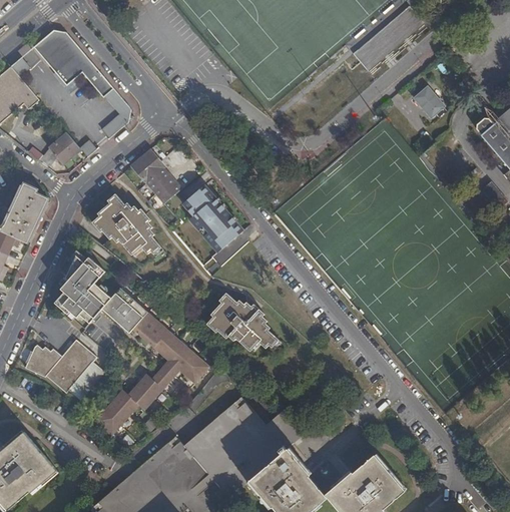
[(405,7),(349,51),(366,73),(422,29),(405,7)]
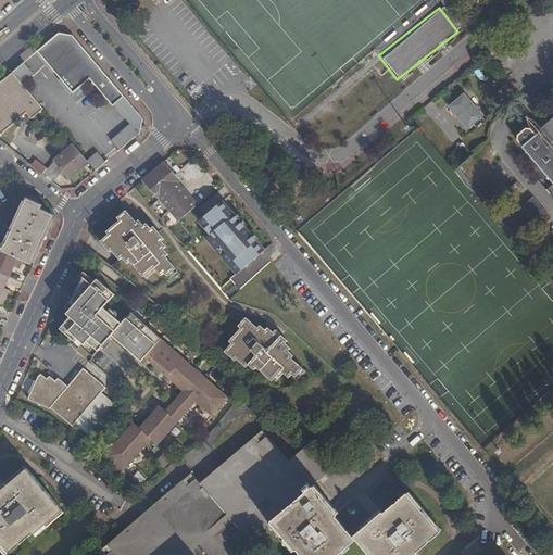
[(57,30),(34,49),(68,91),(86,76),(109,103),(120,93),(103,75),(68,33),(57,30)]
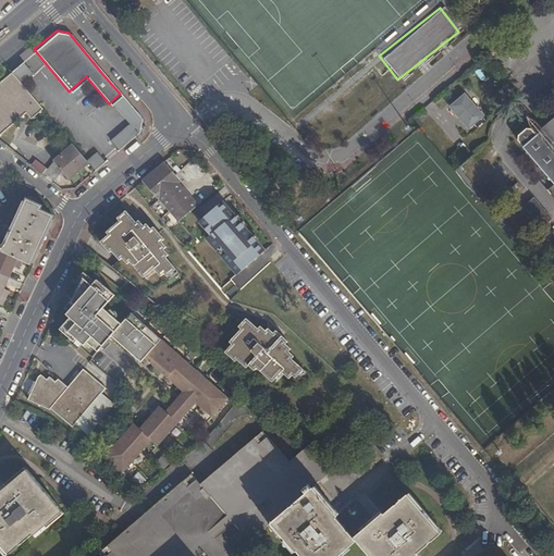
[(0,126),(19,109),(24,115),(36,102),(9,71),(0,77),(0,126)]
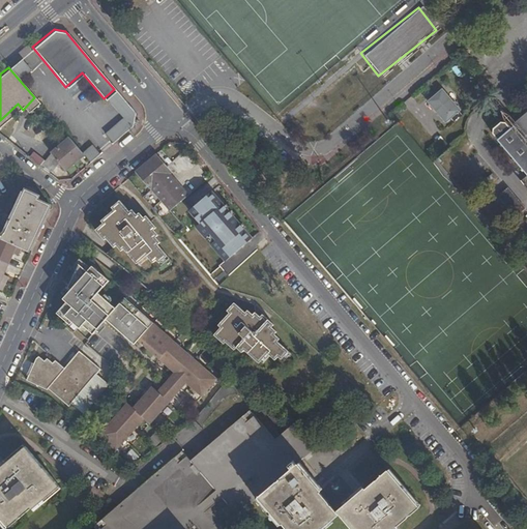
[(440,88),(422,104),(441,125),(459,110),(440,88)]
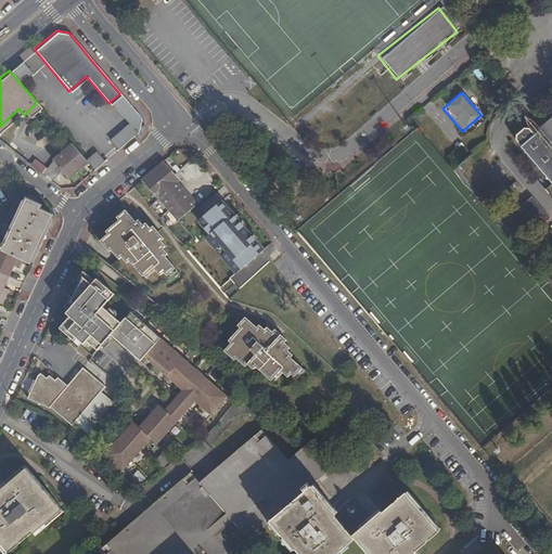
[(512,133),(512,139),(551,185),(551,104),(527,127),(522,126),(512,133)]
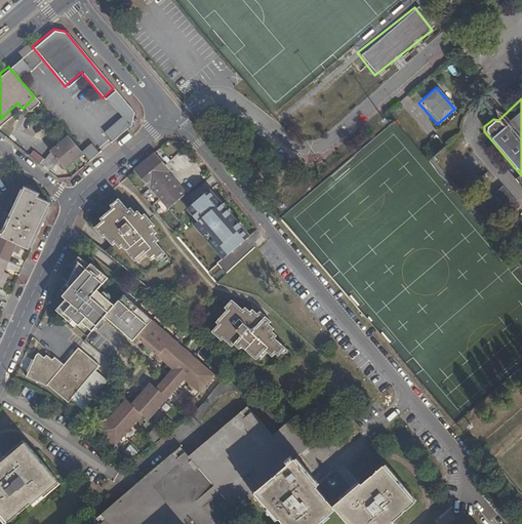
[(132,111),(127,106),(117,114),(127,125),(130,123),(132,111)]
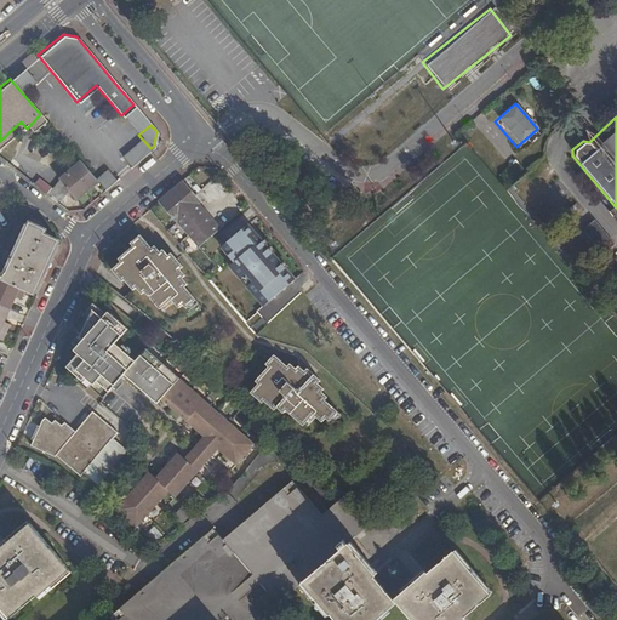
[(123,152),(118,155),(127,168),(132,163),(123,152)]
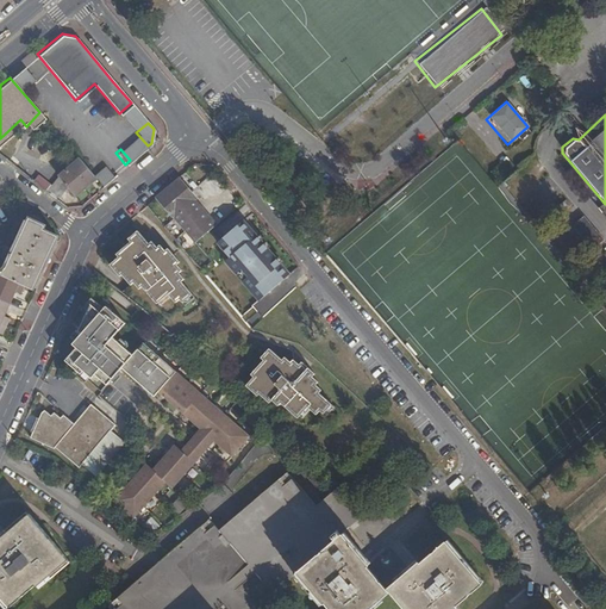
[(58,175),(74,194),(95,176),(79,157),(58,175)]
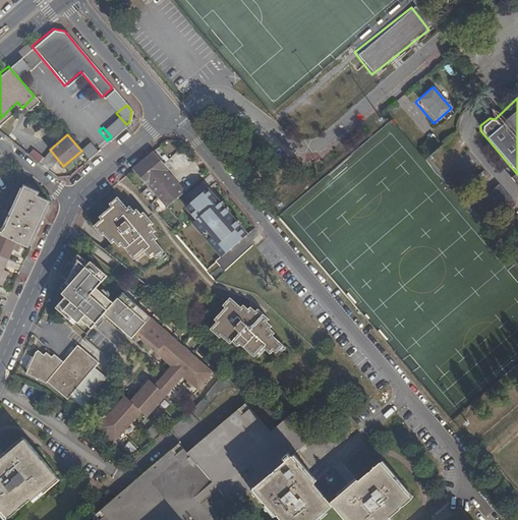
[(424,137),(415,146),(422,153),(430,145),(424,137)]
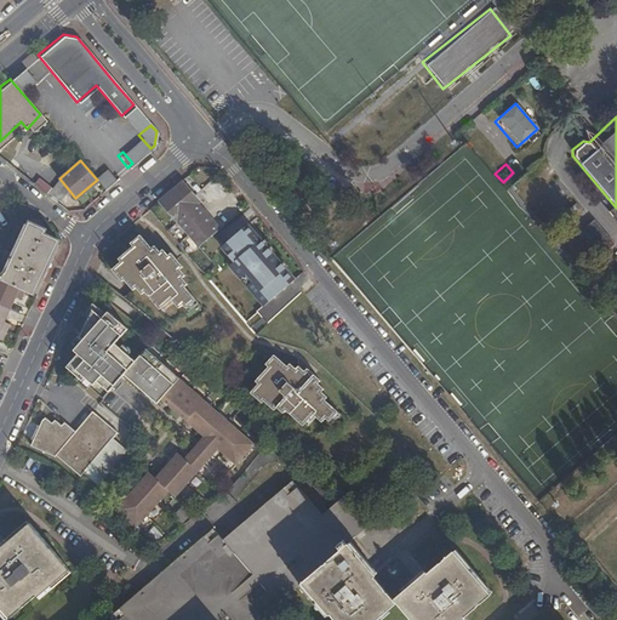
[(36,176),(30,182),(44,192),(50,186),(36,176)]
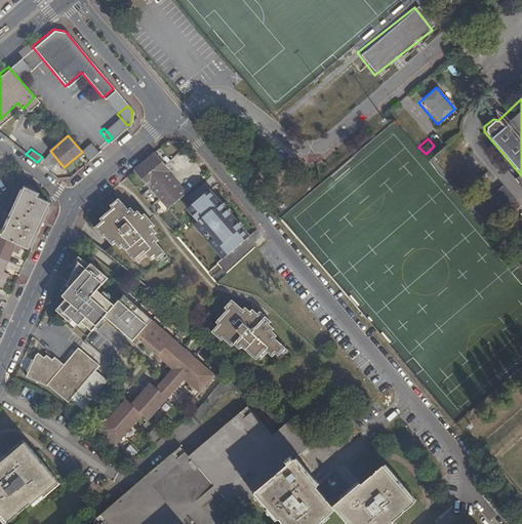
[(153,151),(132,168),(148,186),(149,187),(165,171),(168,169),(153,151)]
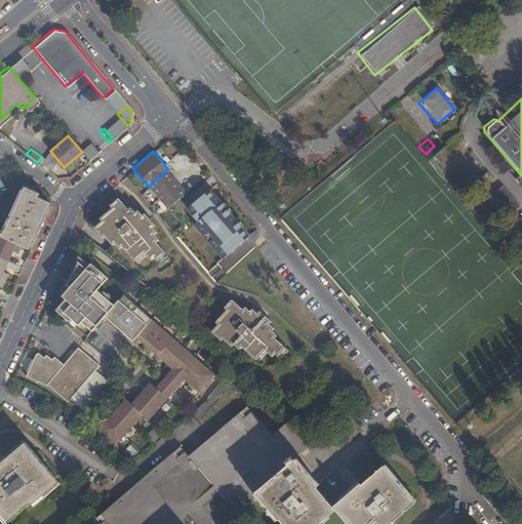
[(165,171),(149,187),(166,208),(184,193),(165,171)]
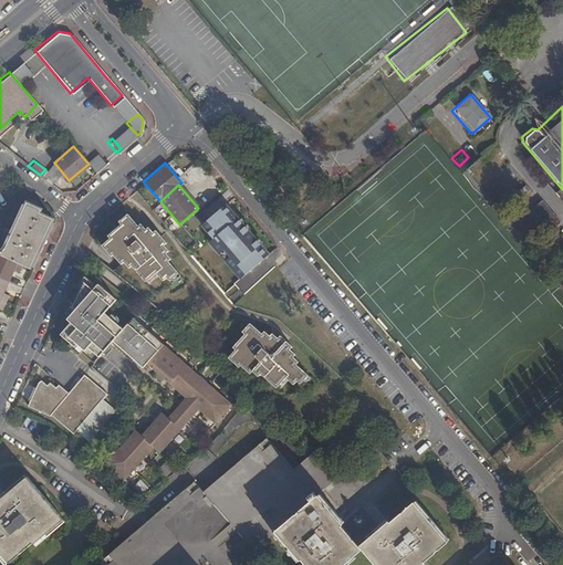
[(150,208),(160,218),(186,248),(194,241),(179,225),(160,201),(159,200),(150,208)]
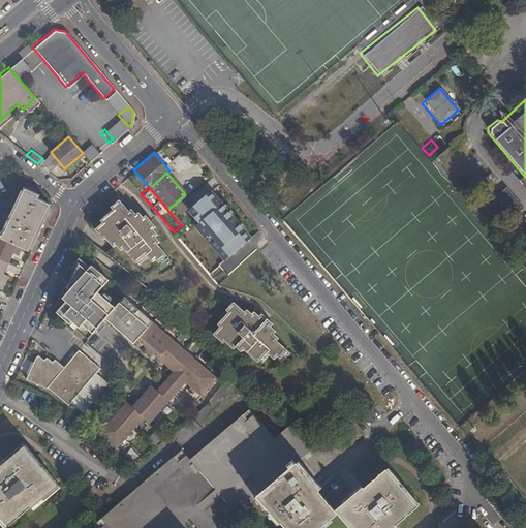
[(0,237),(19,246),(26,249),(47,204),(33,196),(34,194),(21,188),(8,215),(1,213),(0,216),(0,223),(5,225),(0,231),(0,237)]
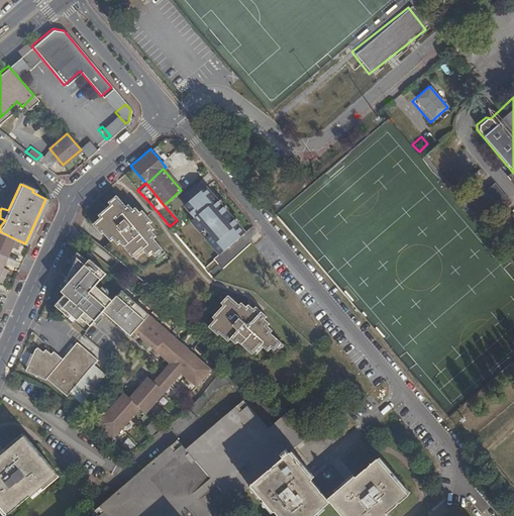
[(206,185),(189,200),(198,210),(202,215),(219,200),(206,185)]
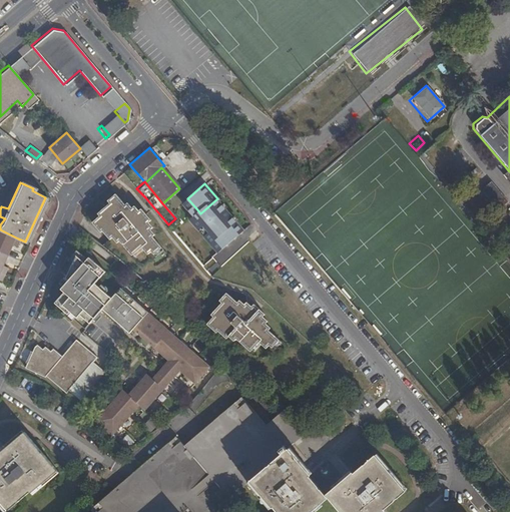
[(187,198),(179,188),(162,203),(175,218),(179,223),(196,208),(187,198)]
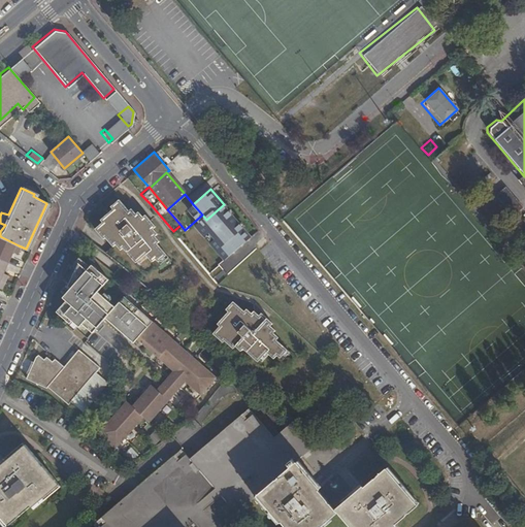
[(118,197),(109,204),(111,206),(113,209),(101,220),(93,227),(102,237),(103,236),(111,245),(115,243),(120,249),(122,246),(134,261),(144,253),(151,260),(154,257),(157,260),(165,253),(155,241),(158,239),(154,234),(156,232),(151,227),(154,224),(144,212),(141,215),(137,209),(132,213),(118,197)]
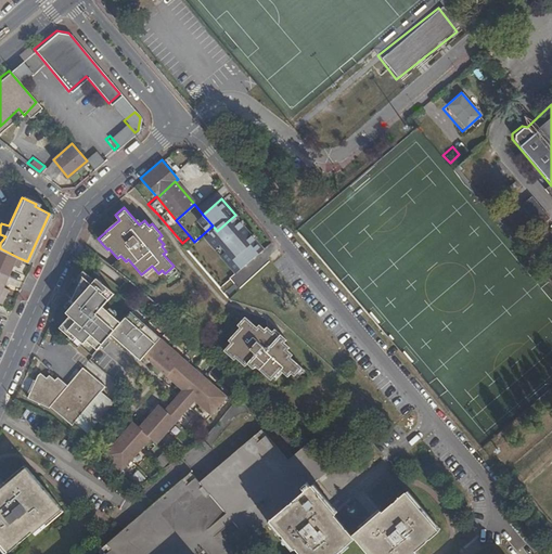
[(119,220),(117,217),(104,229),(106,231),(119,220)]
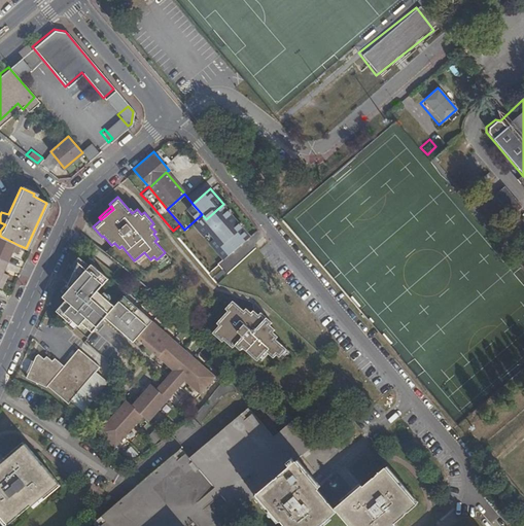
[(0,288),(6,274),(1,272),(10,251),(15,253),(19,245),(0,236),(0,288)]
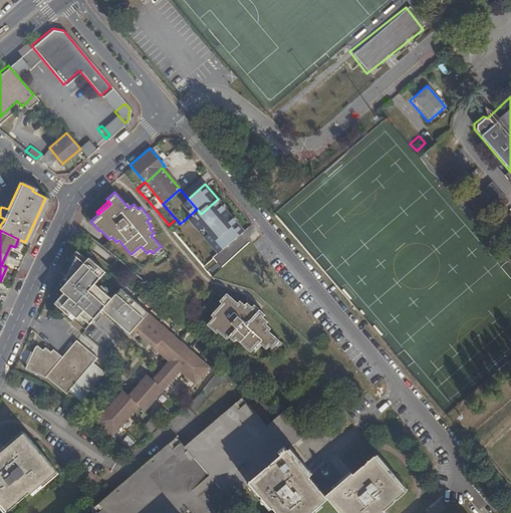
[(64,288),(54,299),(67,309),(69,306),(80,316),(83,313),(90,320),(103,305),(131,330),(134,327),(169,358),(153,376),(147,371),(129,393),(122,388),(95,419),(111,434),(140,403),(145,408),(180,368),(195,382),(211,365),(120,288),(111,298),(95,283),(105,272),(88,257),(83,263),(74,255),(64,277),(70,280),(64,288)]
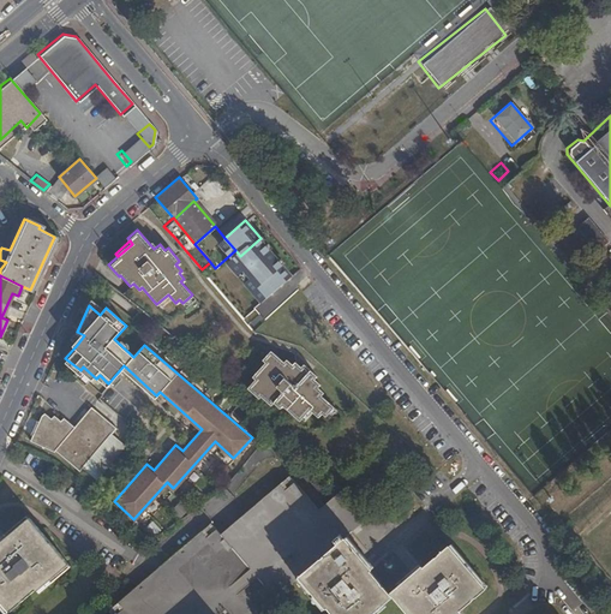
[(64,334),(55,351),(65,358),(77,345),(64,334)]
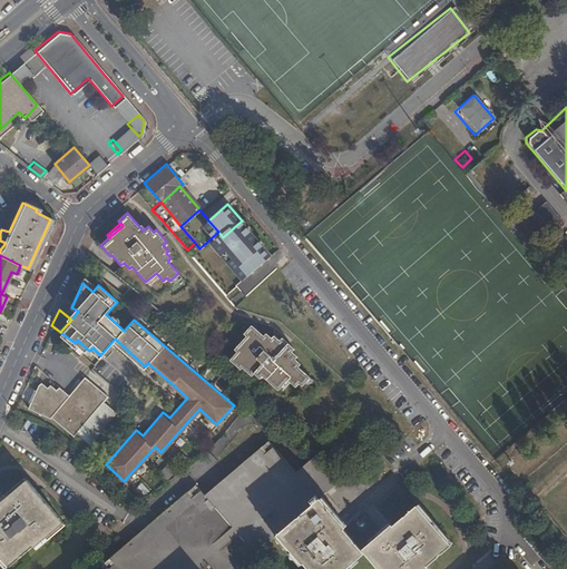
[(250,324),(242,333),(244,335),(246,337),(235,351),(227,360),(238,369),(241,368),(250,375),(252,373),(257,378),(261,375),(276,389),(285,379),(293,385),(296,382),(301,385),(309,376),(296,365),(299,363),(293,357),(295,355),(290,351),(291,347),(280,337),(277,340),(272,335),(270,337),(264,332),(262,335),(250,324)]
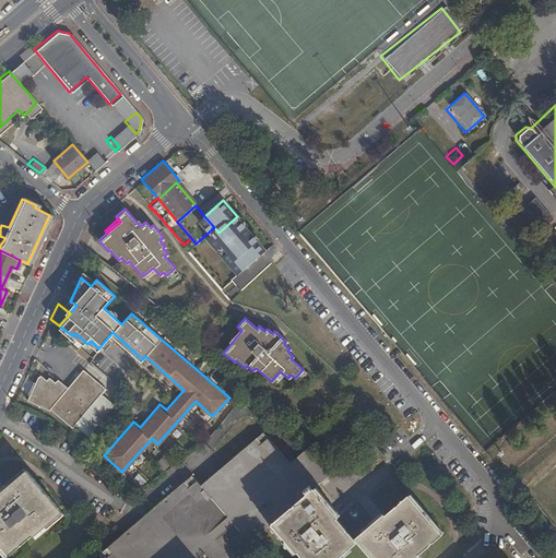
[(241,331),(239,329),(228,342),(231,344),(241,331)]
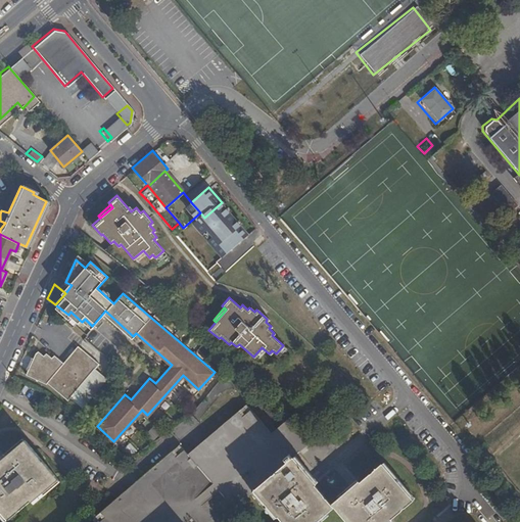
[(36,350),(26,373),(44,383),(46,381),(68,400),(72,396),(82,405),(84,401),(73,391),(97,363),(77,345),(63,363),(53,354),(51,358),(46,353),(43,357),(36,350)]
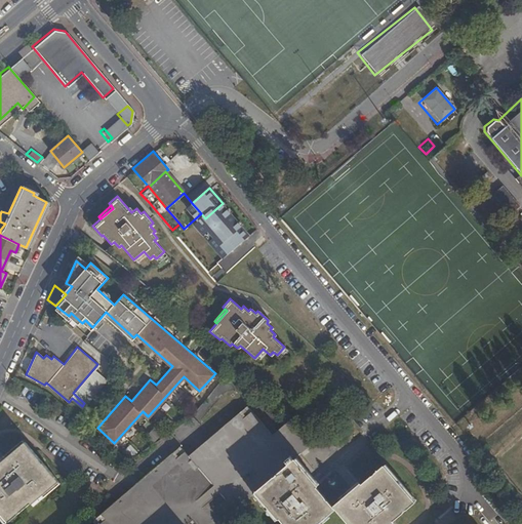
[(39,401),(47,408),(53,402),(45,395),(39,401)]
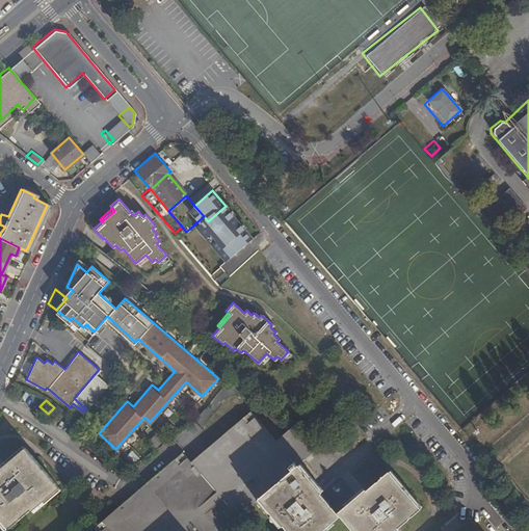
[(156,475),(117,507),(101,522),(104,526),(98,530),(217,530),(222,527),(258,498),(282,526),(283,525),(287,530),(319,530),(338,515),(350,530),(395,530),(397,530),(396,529),(420,508),(387,472),(365,490),(364,489),(337,512),(320,493),(321,493),(297,465),(319,445),(294,424),(274,441),(254,417),(246,423),(242,419),(189,461),(186,458),(177,465),(173,460),(156,475)]
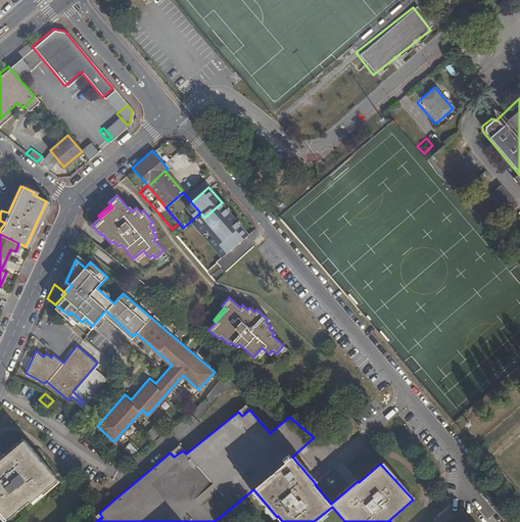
[(331,425),(336,430),(345,419),(340,415),(331,425)]
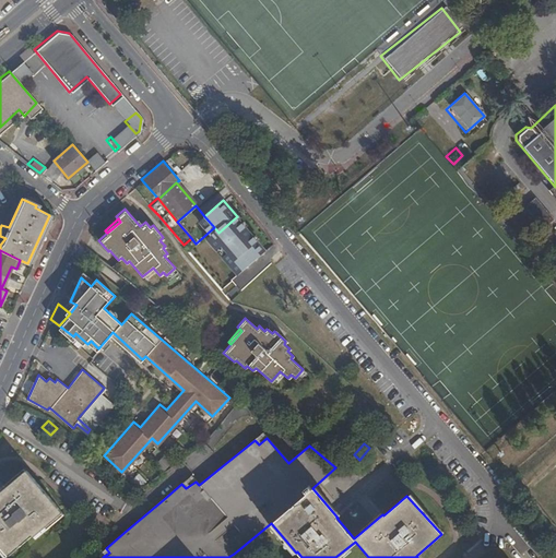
[(161,470),(165,463),(157,456),(152,463),(161,470)]
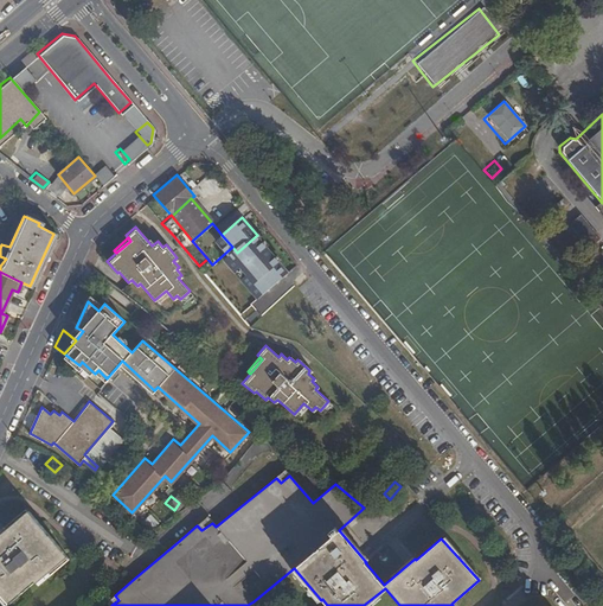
[(0,597),(6,604),(32,582),(34,584),(65,556),(27,511),(0,534),(0,597)]
